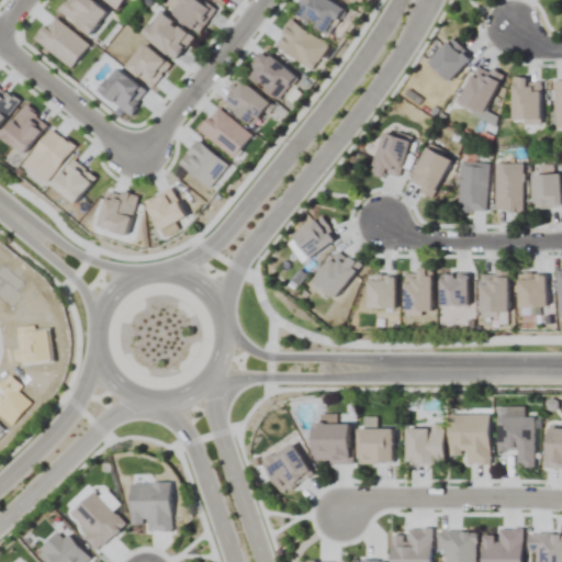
[(299,0),(292,11),(326,34),(341,11),(326,0),(299,0)]
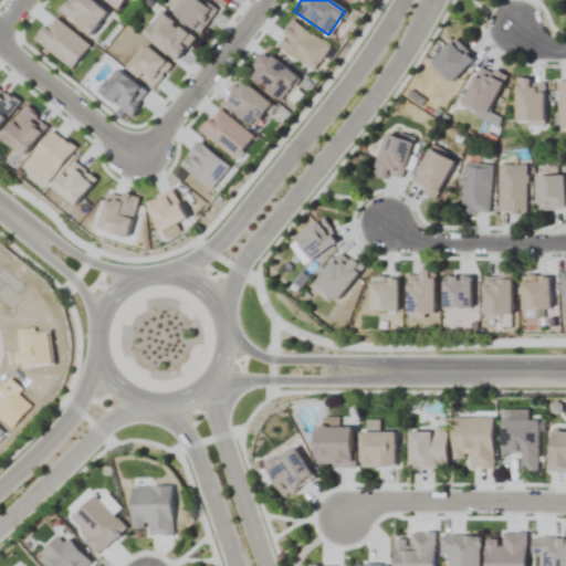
[(143,34),(175,62),(195,39),(161,12),(143,34)]
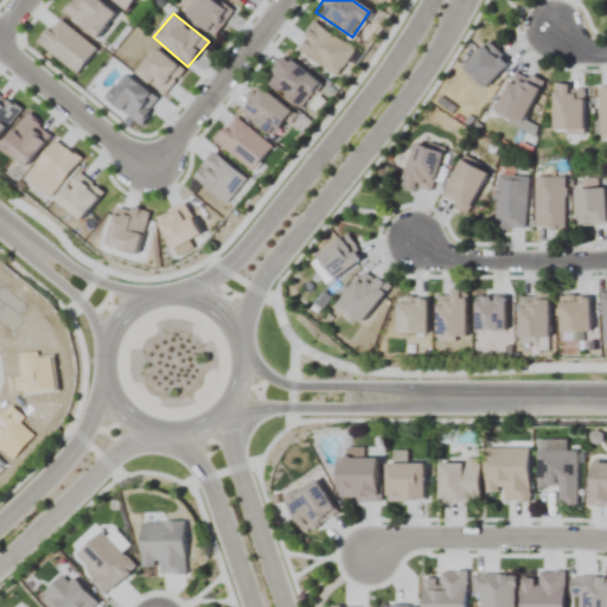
[(295,50),(337,75),(353,48),(312,23),(295,50)]
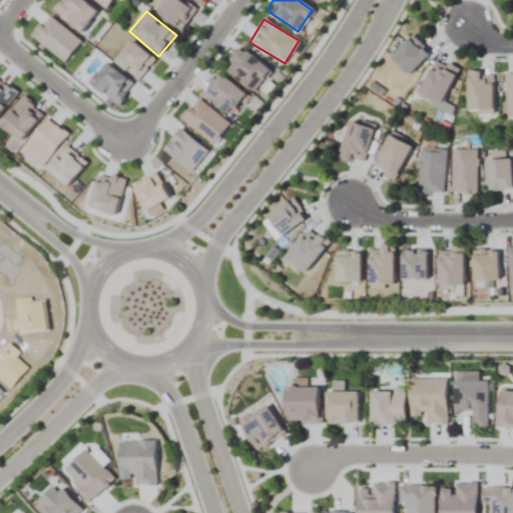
[(390,57),(408,74),(429,53),(412,35),(390,57)]
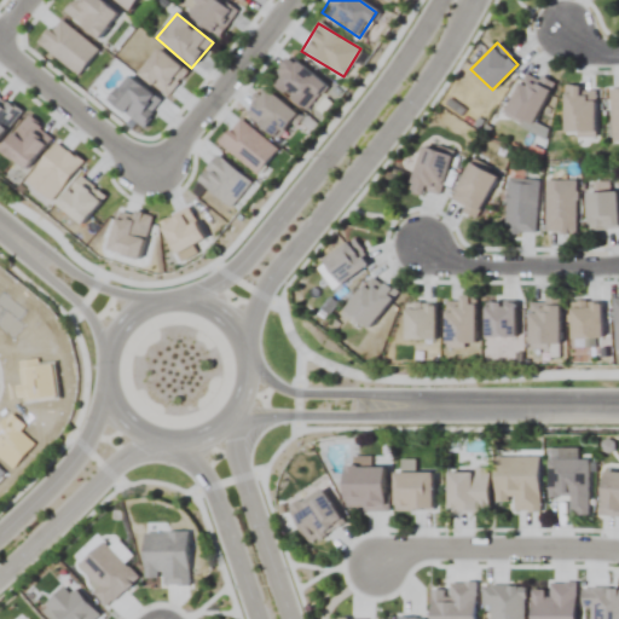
[(302,109),(323,86),(290,57),(270,80),(302,109)]
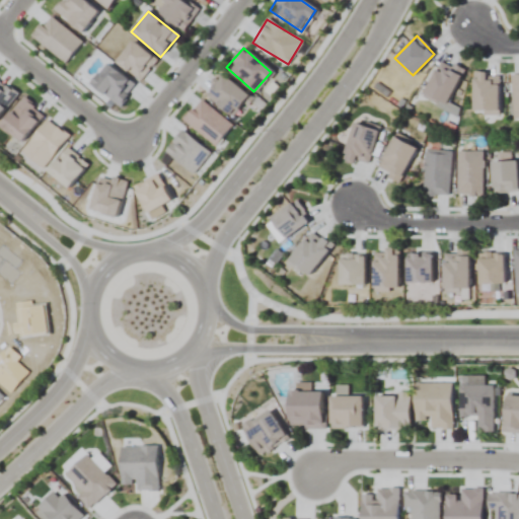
[(446,105),(462,69),(440,59),(423,94),(446,105)]
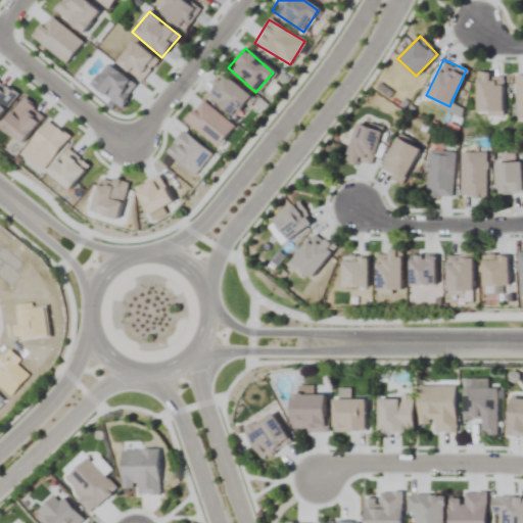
[(503,113),(503,74),(477,74),(477,113),(503,113)]
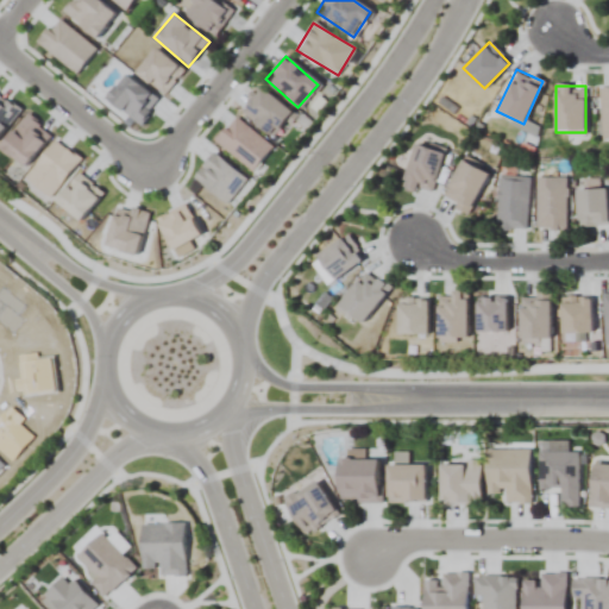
[(271,137),(292,114),(261,87),(240,110),(271,137)]
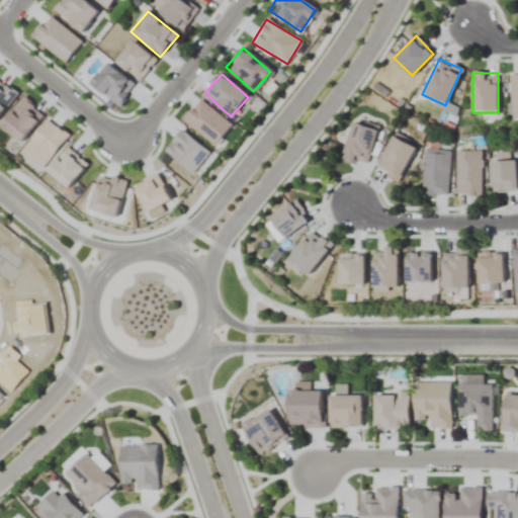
[(377,126),(352,119),(342,159),(367,166),(377,126)]
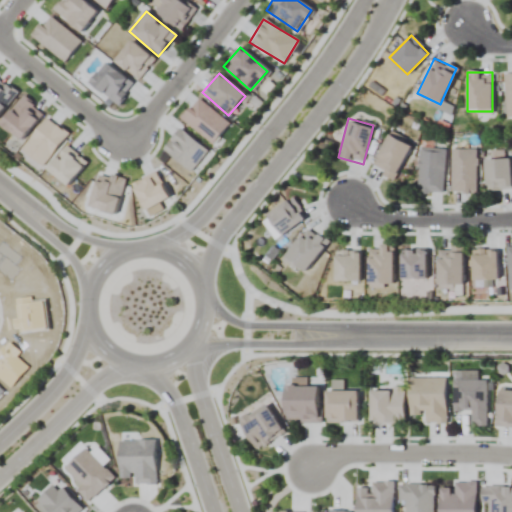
[(394,179),(411,145),(389,134),(372,168),(394,179)]
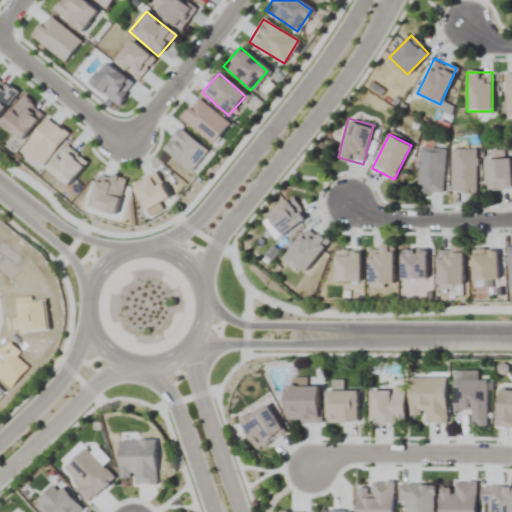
[(444,149),(420,148),(418,192),(443,193),(444,149)]
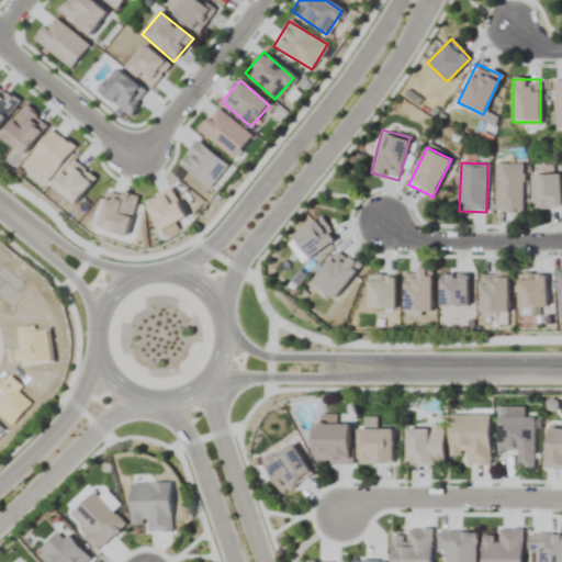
[(523,165),(496,165),(496,212),(523,212),(523,165)]
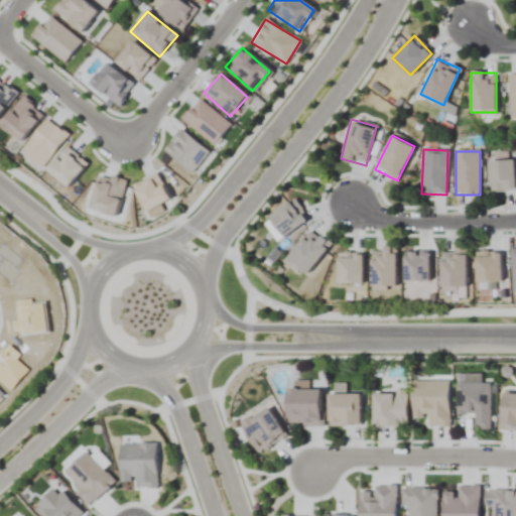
[(515,191),(514,160),(489,160),(490,191),(515,191)]
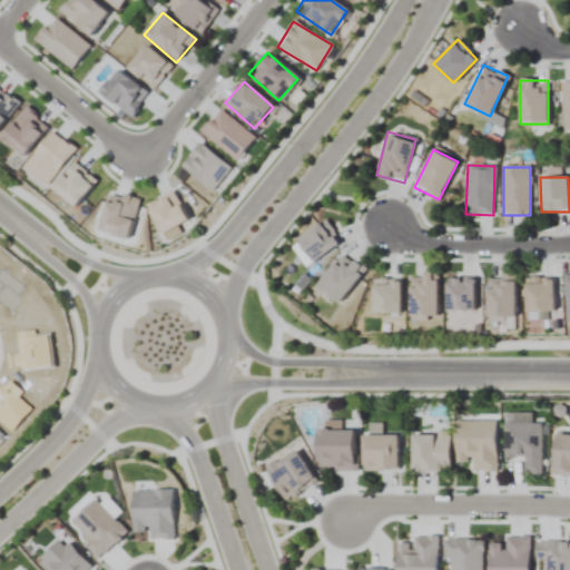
[(365,269),(342,252),(316,287),(340,305),(365,269)]
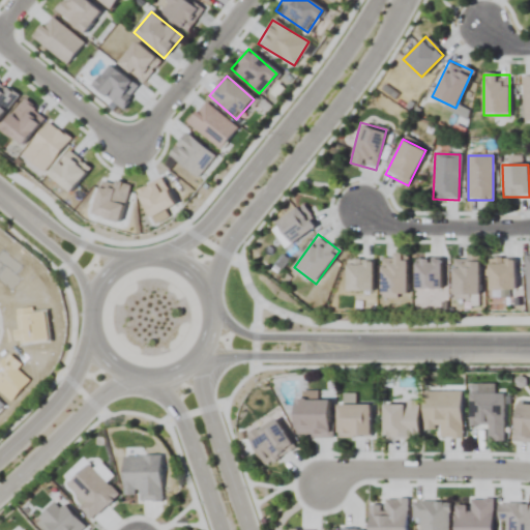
[(382,255),(380,297),(406,298),(407,256),(382,255)]
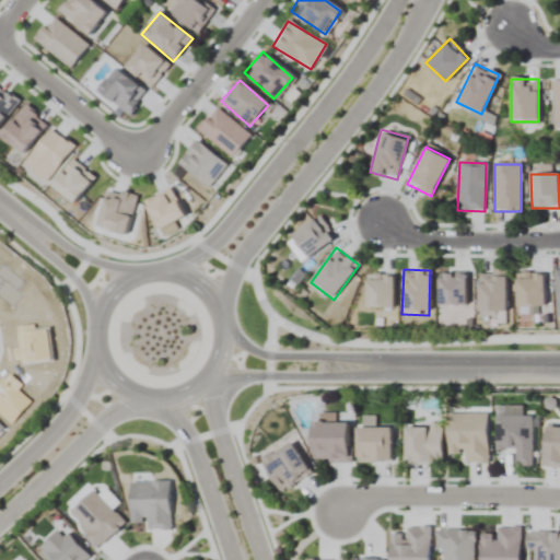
[(508,314),(508,271),(478,271),(478,314),(508,314)]
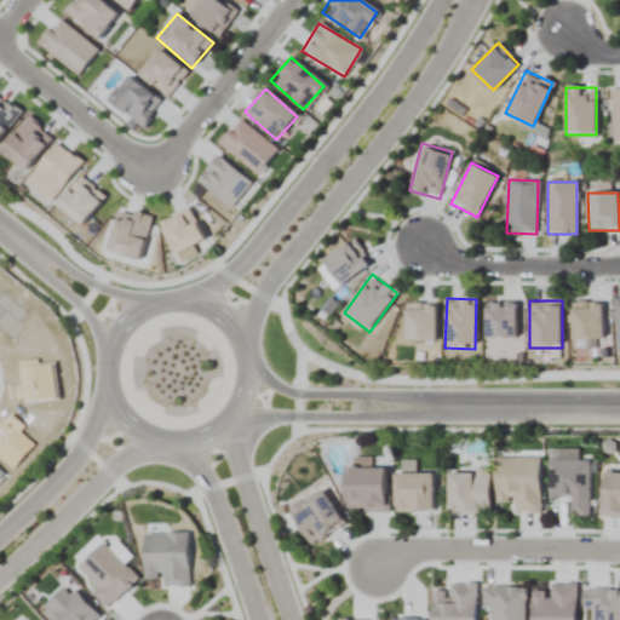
[(602,340),(602,303),(572,303),(572,340),(602,340)]
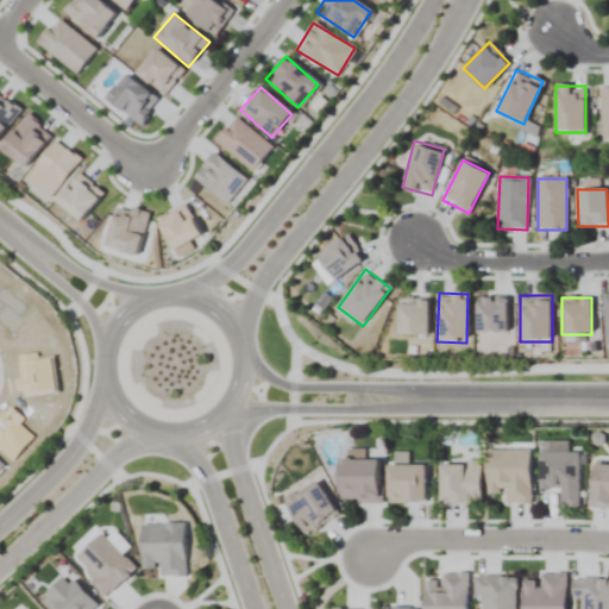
[(529,450),(487,450),(487,493),(506,493),(506,503),(531,503),(529,450)]
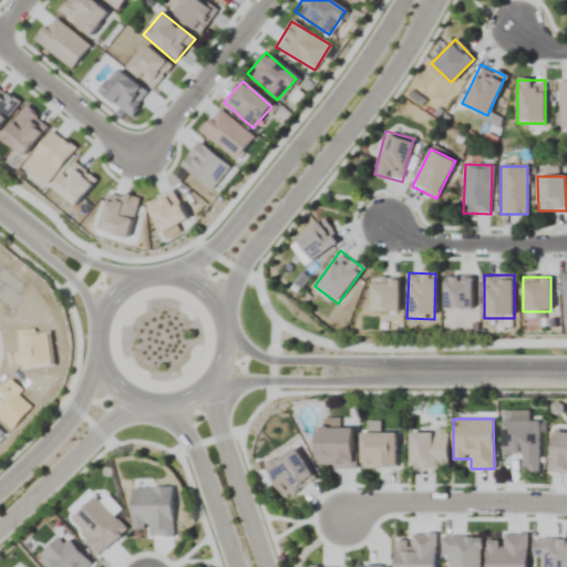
[(539,472),(539,421),(503,421),(503,455),(523,455),(523,472),(539,472)]
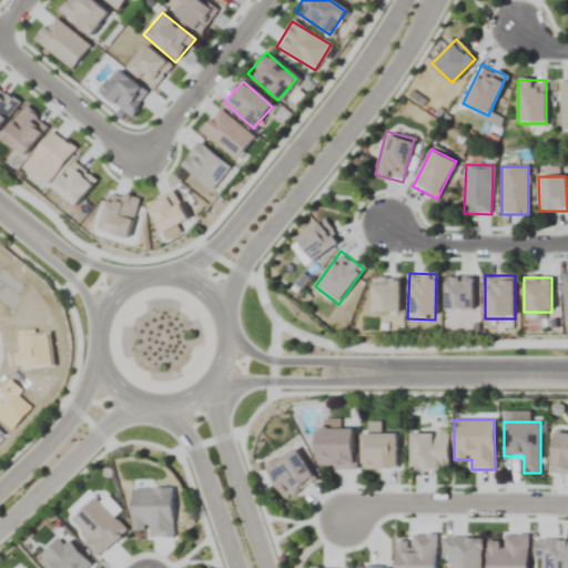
[(314,429),(316,469),(356,467),(354,427),(314,429)]
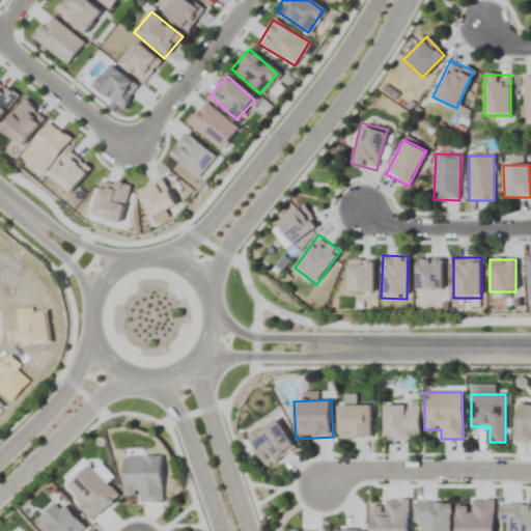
[(419,440),(419,404),(384,404),(384,440),(419,440)]
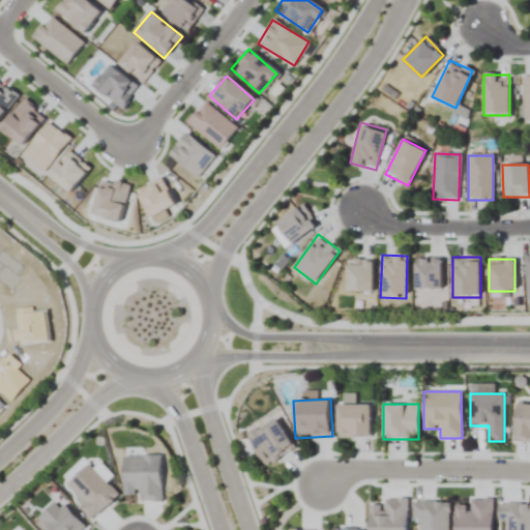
[(529,404),(516,404),(513,440),(529,440),(529,404)]
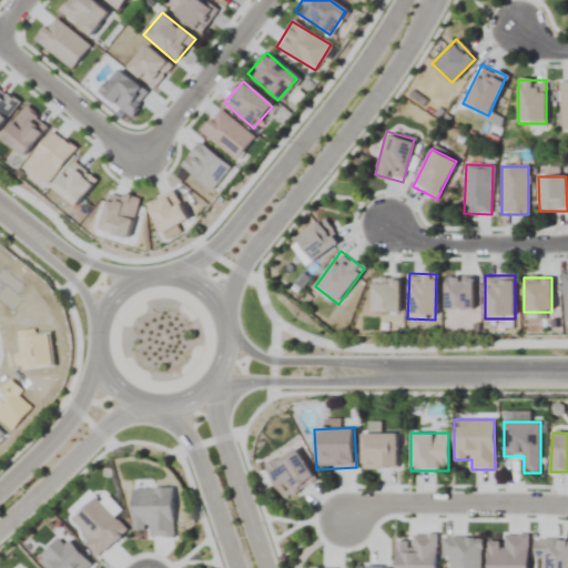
[(396,434),(361,434),(361,467),(396,467),(396,434)]
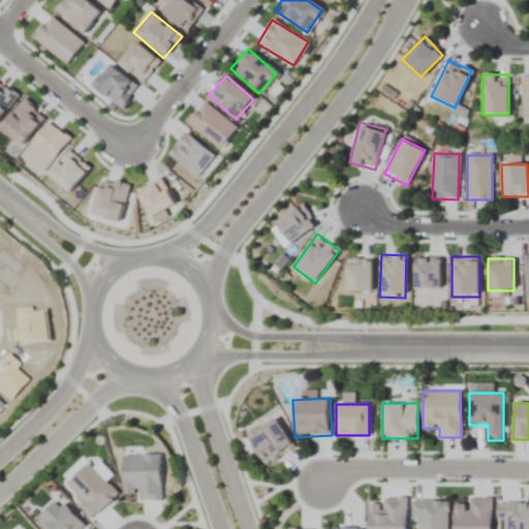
[(263,464),(291,447),(274,417),(246,434),(263,464)]
